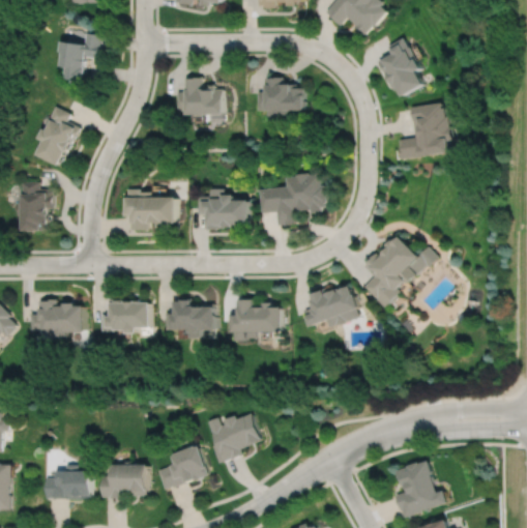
[(258,0),(258,7),(265,7),(265,9),(276,9),(276,2),(281,2),(281,4),(289,4),(289,7),(297,7),(297,4),(306,4),(306,0),(258,0)]
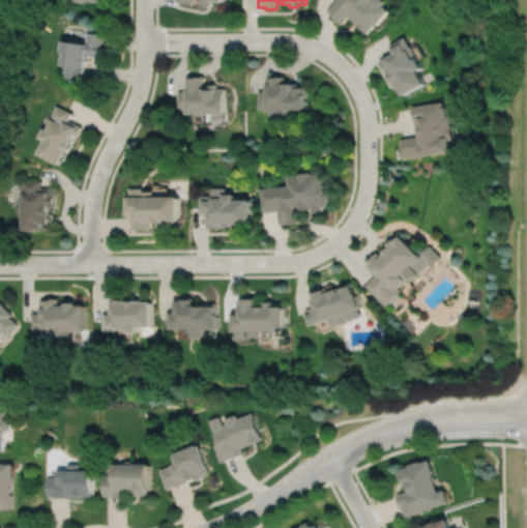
[(335,0),(325,12),(329,17),(328,19),(339,27),(346,19),(354,26),(352,28),(362,37),(372,27),(373,28),(386,12),(380,7),(383,4),(379,0),(335,0)]
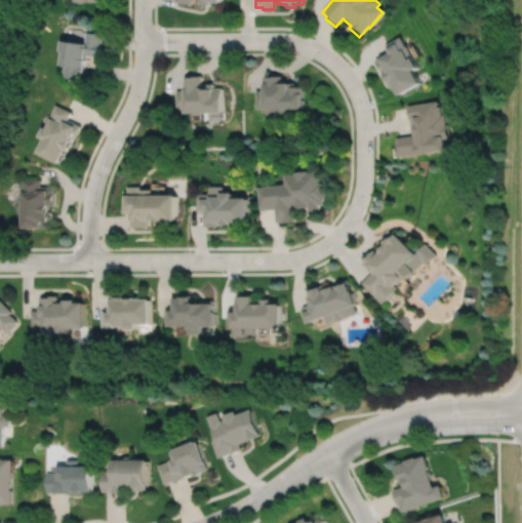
[(86,34),(84,45),(59,42),(58,53),(63,53),(61,69),(65,69),(64,80),(71,81),(71,85),(82,86),(85,69),(84,69),(85,63),(84,63),(85,57),(102,61),(104,46),(102,46),(104,36),(86,34)]
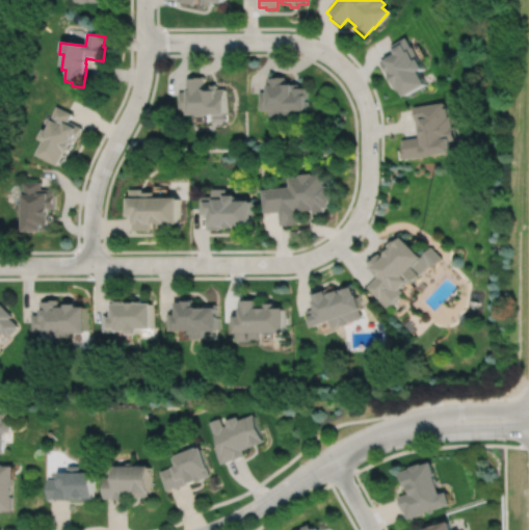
[(403,40),(388,48),(392,55),(377,62),(382,72),(385,72),(393,88),(396,87),(402,99),(424,87),(417,74),(421,72),(416,62),(417,61),(410,49),(408,50),(403,40)]
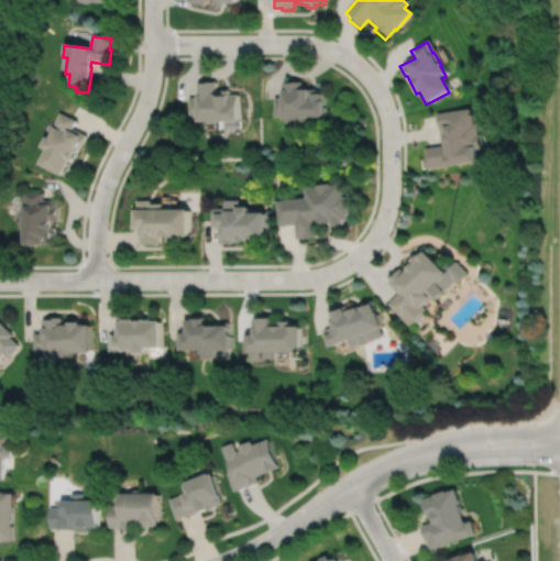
[(283,84),(283,99),(274,99),(275,119),(284,119),(285,120),(286,120),(286,125),(309,125),(309,121),(328,120),(328,103),(327,103),(327,96),(318,96),(318,91),(303,91),(303,83),(288,84),(283,84)]
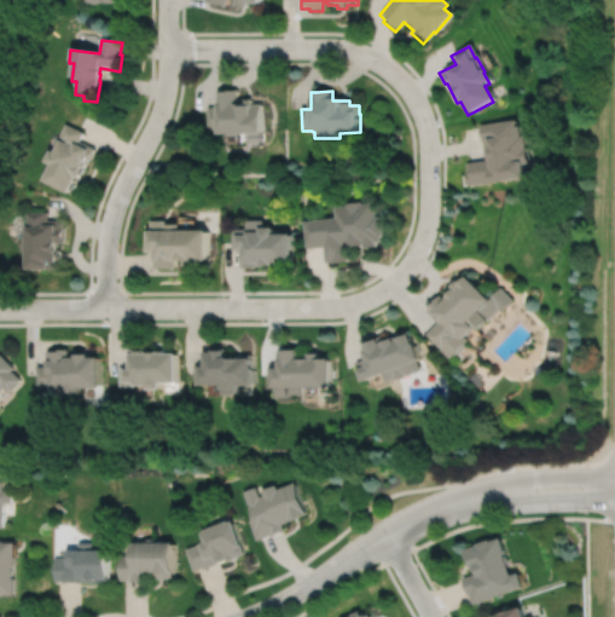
[(216,93),(216,109),(207,109),(207,132),(218,132),(218,138),(264,138),(264,105),(253,105),(253,101),(237,101),(237,92),(221,92),(222,93),(216,93)]
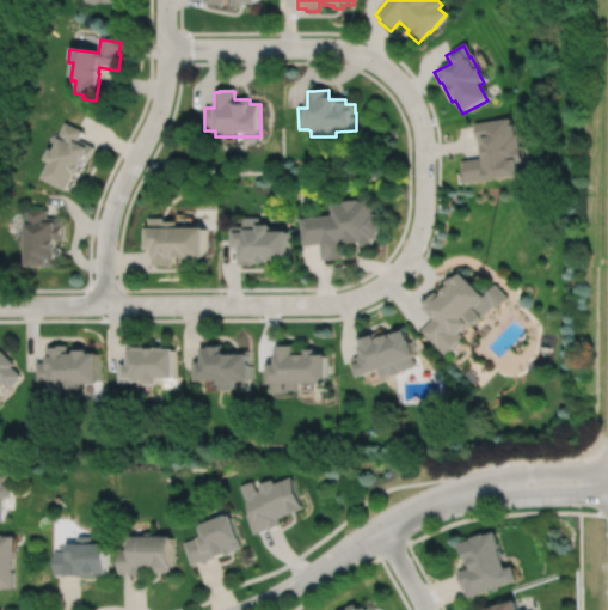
[(507,121),(473,126),(478,160),(459,163),(460,171),(459,171),(461,187),(484,183),(484,185),(519,181),(516,165),(521,164),(519,148),(517,148),(515,138),(513,138),(511,128),(508,128),(507,121)]
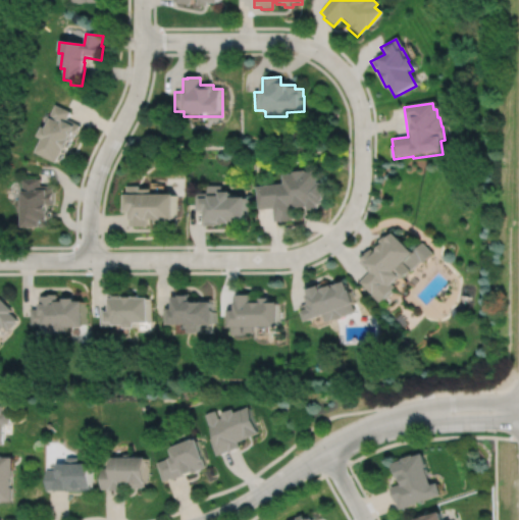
[(52,106),(47,118),(49,119),(44,131),(41,130),(37,139),(41,141),(35,155),(57,165),(63,152),(65,152),(72,137),(74,138),(80,128),(64,121),(68,113),(52,106)]
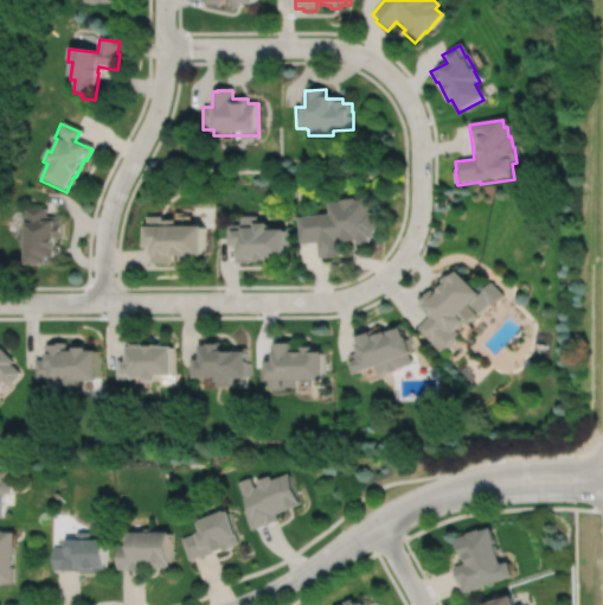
[(296,220),(299,243),(315,241),(318,256),(326,255),(326,258),(338,255),(337,240),(342,240),(344,241),(354,240),(354,243),(366,242),(366,237),(370,236),(370,231),(372,231),(370,210),(365,210),(364,202),(355,203),(355,201),(339,203),(340,205),(328,207),(329,216),(296,220)]
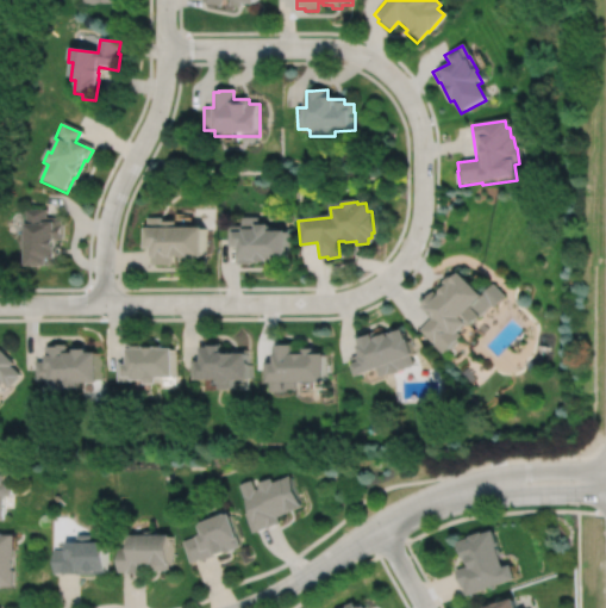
[(24,212),(24,221),(23,221),(23,233),(17,233),(17,247),(23,247),(23,265),(55,264),(55,254),(56,254),(56,246),(54,246),(54,239),(61,239),(61,222),(60,222),(60,219),(45,221),(45,211),(24,212)]
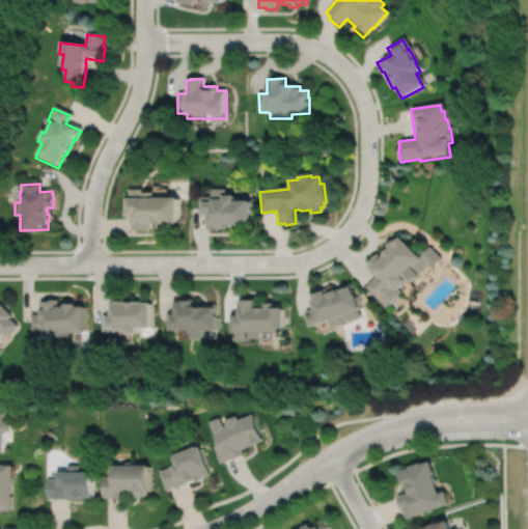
[(198,195),(198,213),(205,213),(206,229),(218,229),(218,227),(225,227),(225,226),(231,226),(231,227),(241,227),(241,223),(251,223),(251,196),(235,197),(235,194),(225,194),(225,191),(210,191),(210,195),(198,195)]
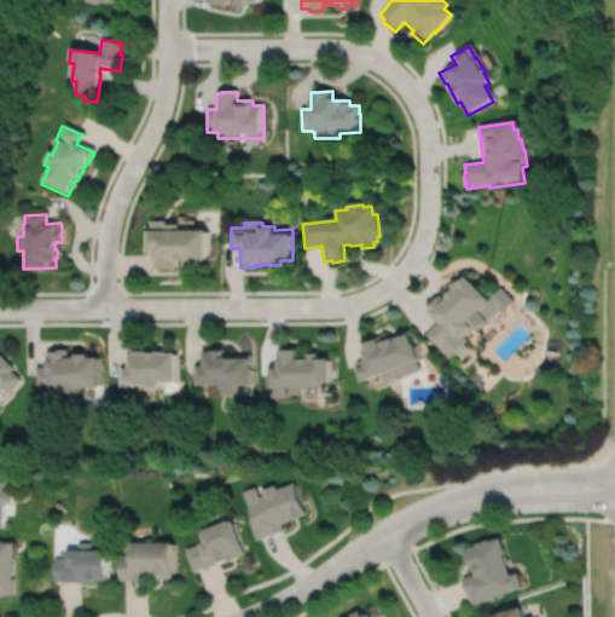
[(166,224),(148,224),(148,230),(143,230),(143,251),(154,251),(155,267),(175,267),(175,259),(184,259),(184,265),(196,265),(196,258),(208,258),(208,226),(166,226),(166,224)]
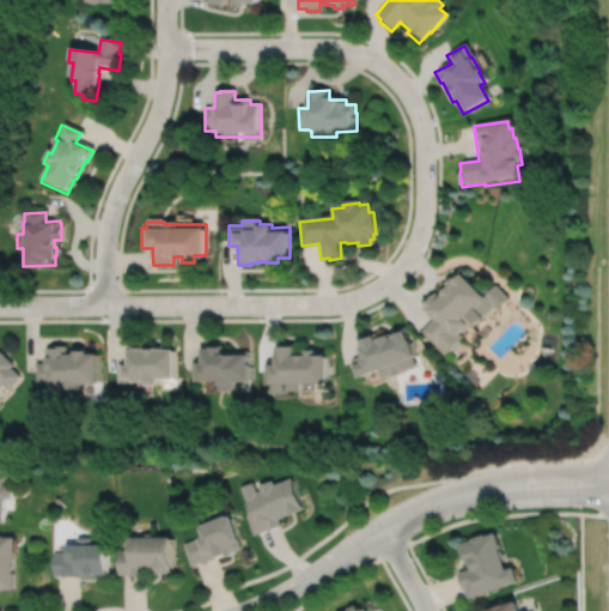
[(433,291),(424,302),(425,302),(420,307),(432,319),(420,331),(445,355),(463,336),(458,332),(467,324),(470,327),(491,306),(493,309),(505,297),(492,284),(483,292),(461,271),(454,278),(451,276),(444,283),(446,285),(440,291),(442,292),(438,296),(433,291)]
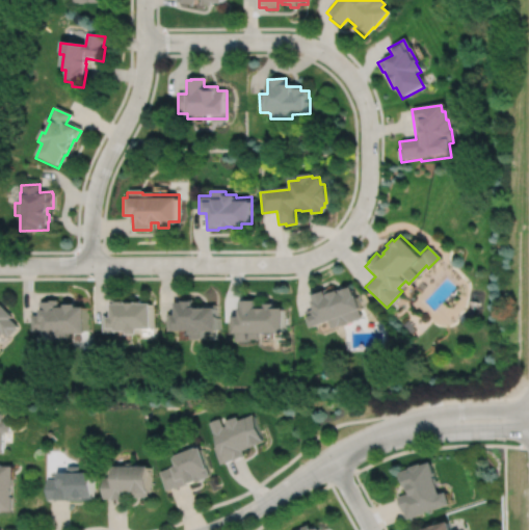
[(325,288),(308,294),(313,308),(305,311),(310,326),(326,320),(329,327),(336,325),(360,317),(356,308),(360,307),(354,294),(353,294),(349,285),(339,289),(339,291),(337,292),(336,289),(326,292),(325,288)]
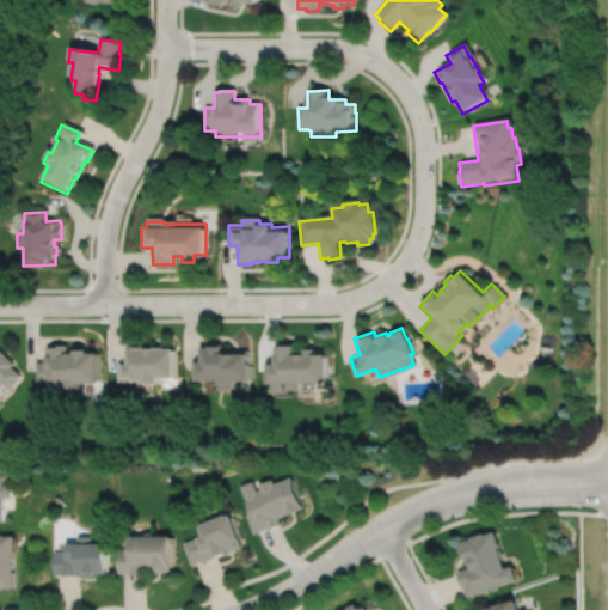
[(115,363),(115,383),(130,383),(130,380),(134,380),(134,378),(145,378),(145,383),(158,383),(157,376),(176,376),(176,347),(164,347),(164,345),(137,346),(137,343),(124,345),(124,363),(115,363)]
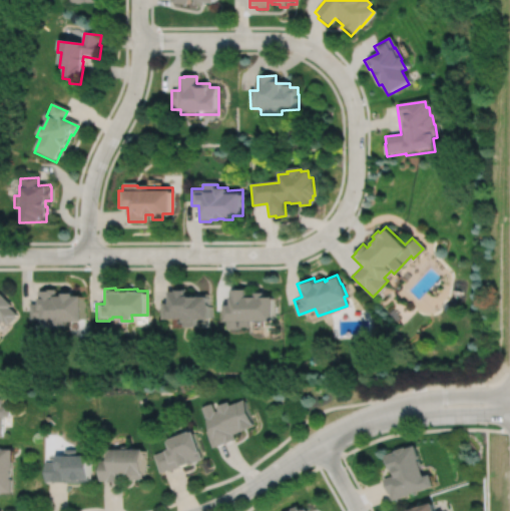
[(168,288),(168,302),(158,302),(158,318),(168,318),(168,317),(182,317),(182,326),(195,326),(195,318),(211,318),(211,302),(209,302),(209,293),(186,293),(186,288),(168,288)]
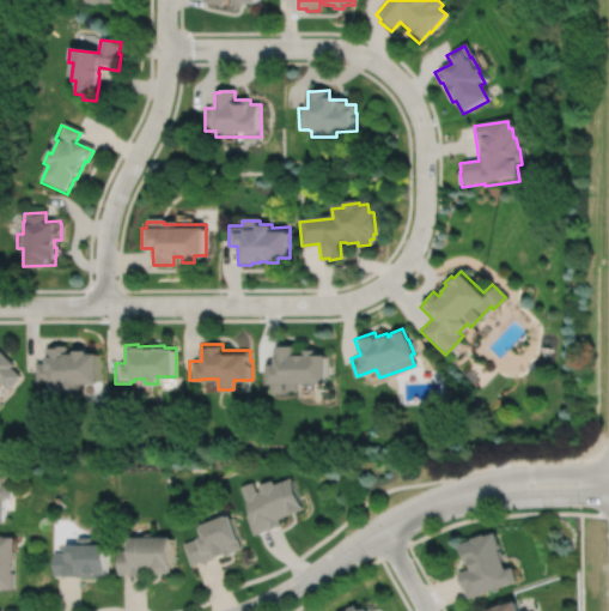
[(263,362),(265,383),(269,383),(269,392),(286,392),(286,389),(298,389),(298,382),(329,381),(328,352),(317,352),(316,348),(305,348),(305,354),(297,354),(297,344),(275,344),(275,362),(263,362)]
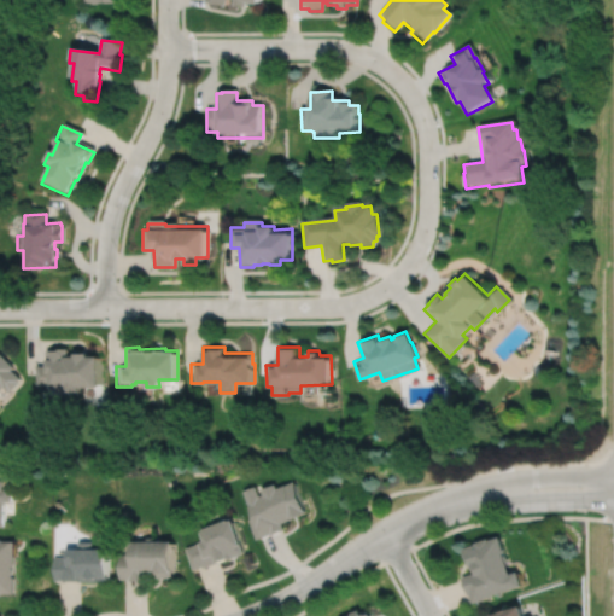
[(45,349),(45,366),(35,366),(35,385),(65,385),(65,393),(80,393),(80,384),(99,384),(99,354),(88,354),(88,350),(75,352),(75,355),(66,355),(66,348),(53,348),(53,349),(45,349)]
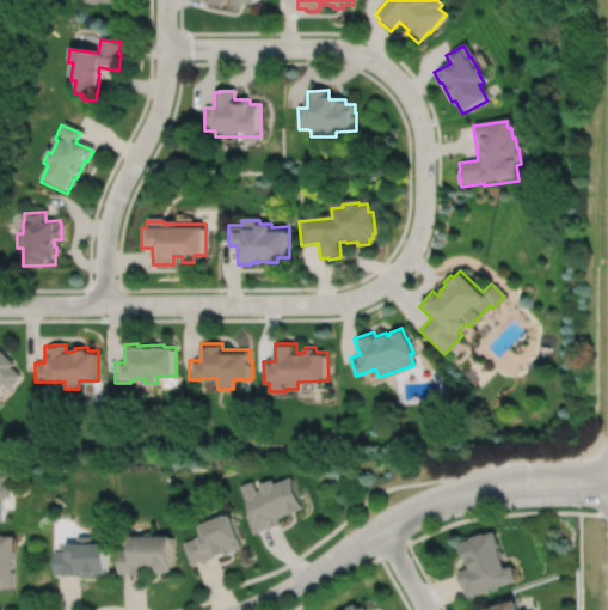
[(0,352),(12,363),(10,365),(19,374),(17,377),(8,385),(6,388),(1,383),(0,384),(0,352)]
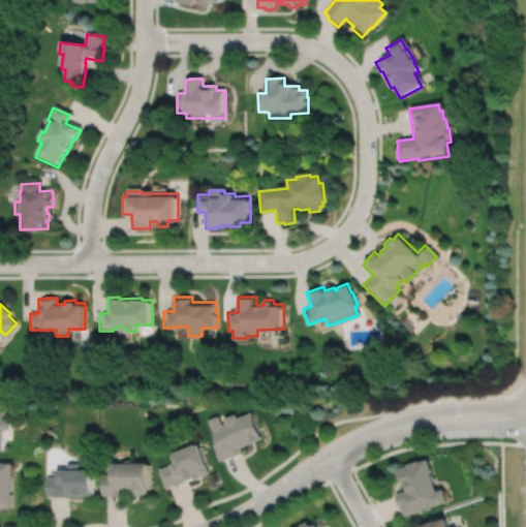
[(0,451),(1,451),(1,429),(8,429),(8,419),(1,419),(1,411),(0,411),(0,451)]
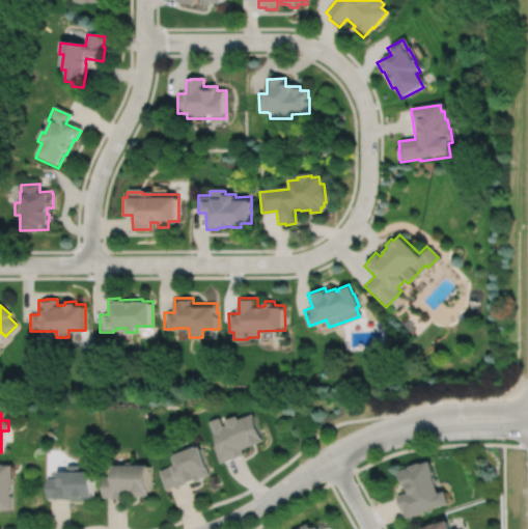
[(217,417),(206,422),(216,445),(212,446),(219,464),(231,458),(231,460),(243,455),(241,449),(264,440),(252,413),(237,419),(235,415),(223,420),(224,424),(220,426),(217,417)]
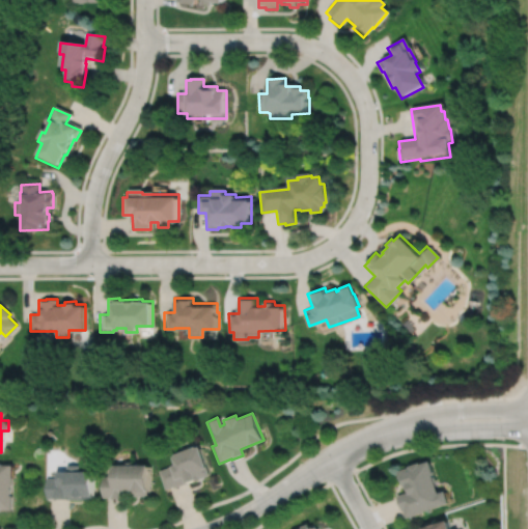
[(195,446),(174,454),(174,455),(171,456),(174,465),(157,471),(164,490),(172,486),(172,489),(193,480),(194,481),(211,475),(199,446),(195,447),(195,446)]
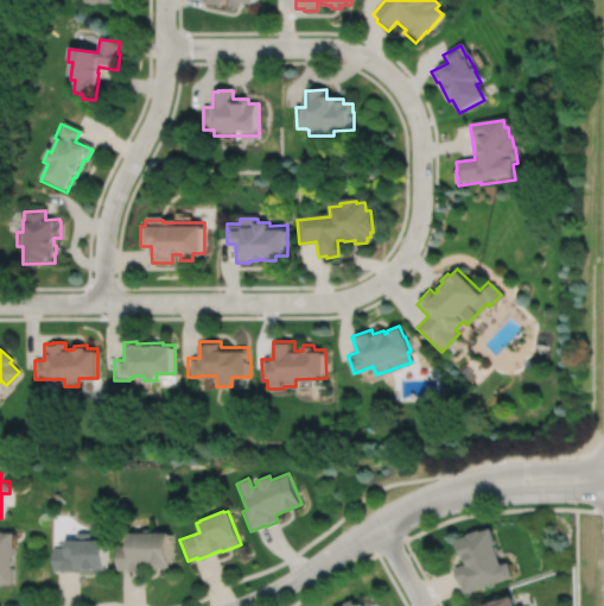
[(489,528),(478,531),(477,530),(464,535),(465,536),(452,540),(457,555),(459,555),(461,560),(464,559),(466,565),(452,569),(457,586),(459,586),(462,594),(481,588),(481,587),(512,576),(507,562),(500,566),(493,544),(494,543),(489,528)]
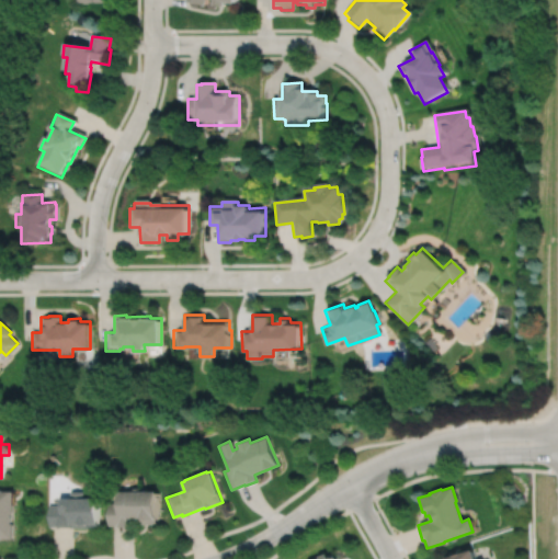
[(106,504),(106,526),(115,526),(115,527),(133,527),(133,518),(139,518),(139,525),(157,524),(157,491),(143,491),(143,489),(127,489),(127,491),(118,491),(118,504),(106,504)]
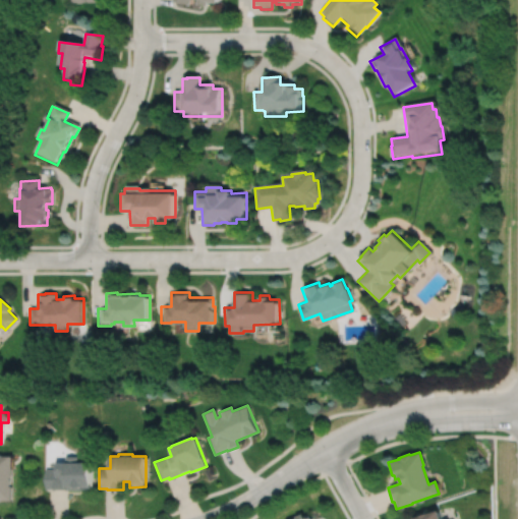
[(0,502),(1,502),(1,501),(10,501),(10,486),(9,486),(9,476),(10,476),(10,456),(1,456),(1,455),(0,455),(0,502)]
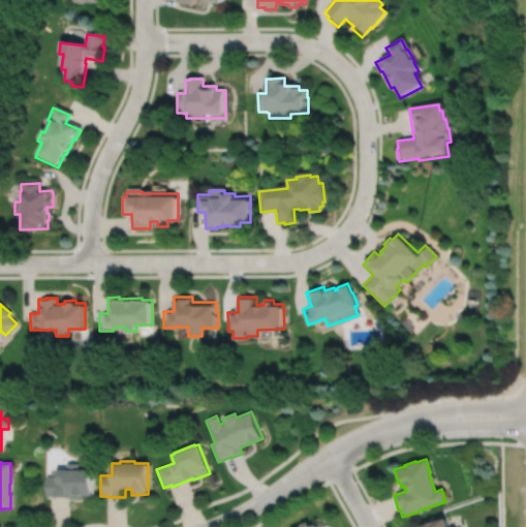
[(64,464),(64,469),(56,470),(56,476),(43,476),(43,497),(51,497),(51,498),(91,498),(91,469),(76,469),(76,464),(64,464)]
